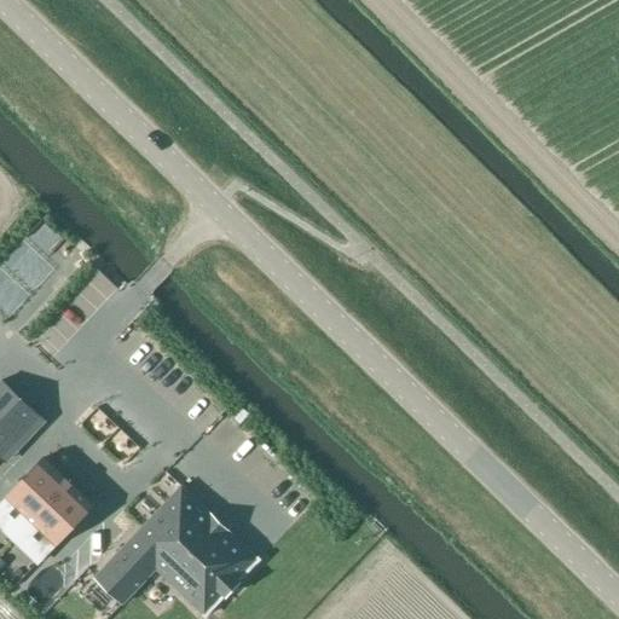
[(3,380),(0,382),(0,455),(1,457),(40,416),(3,380)]
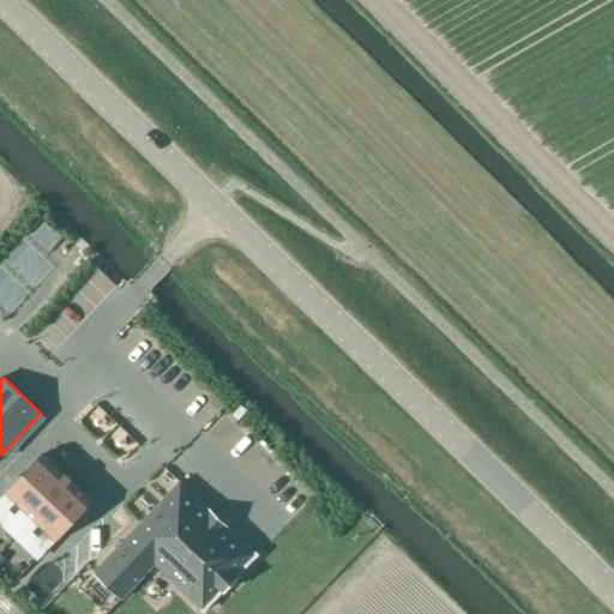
[(44,453),(7,492),(56,540),(94,500),(44,453)]
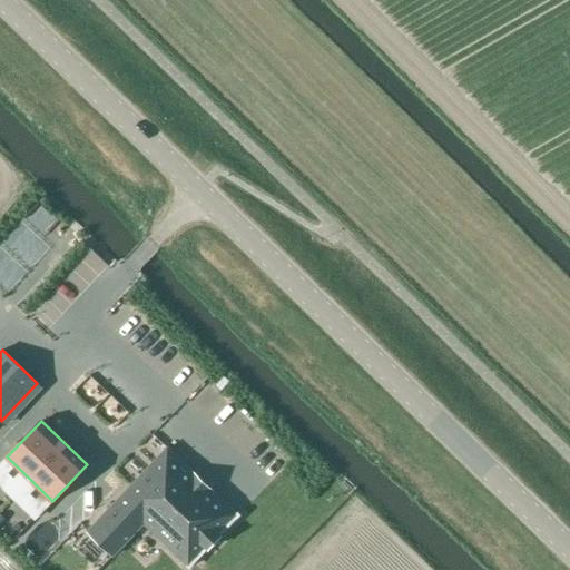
[(167,448),(88,531),(114,556),(144,523),(189,567),(207,547),(208,548),(222,536),(220,534),(238,514),(167,448)]
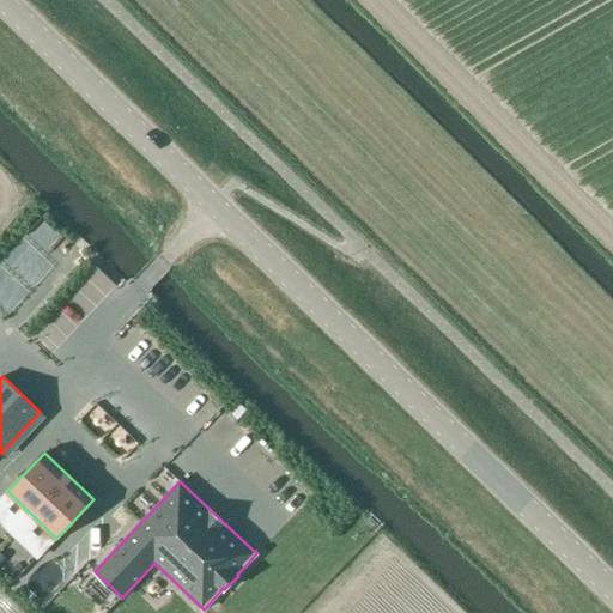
[(128,525),(146,505),(138,498),(121,519),(128,525)]
